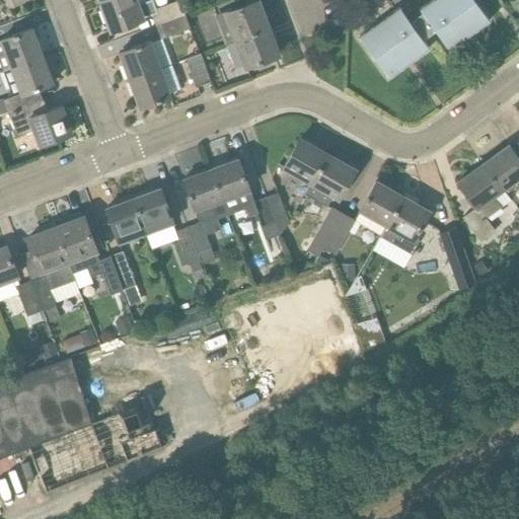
[(156,25),(184,14),(179,1),(156,9),(152,0),(137,6),(135,0),(105,0),(100,2),(110,30),(152,14),(156,25)]
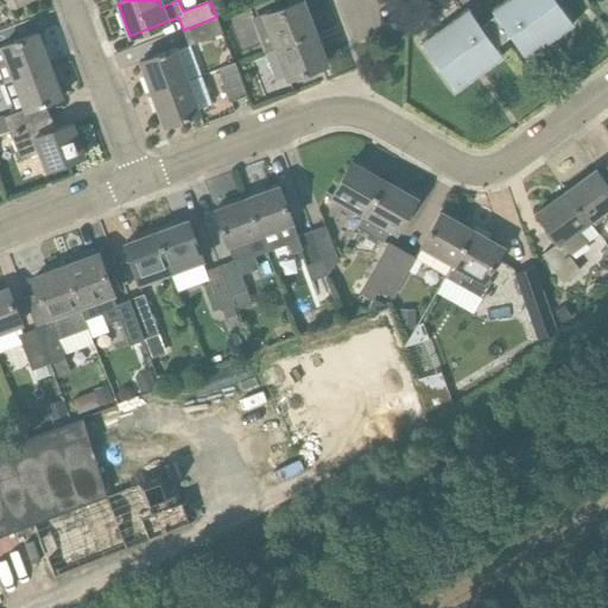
[(574,25),(561,5),(556,0),(507,0),(492,12),(499,21),(492,26),(502,42),(510,37),(526,59),(574,25)]
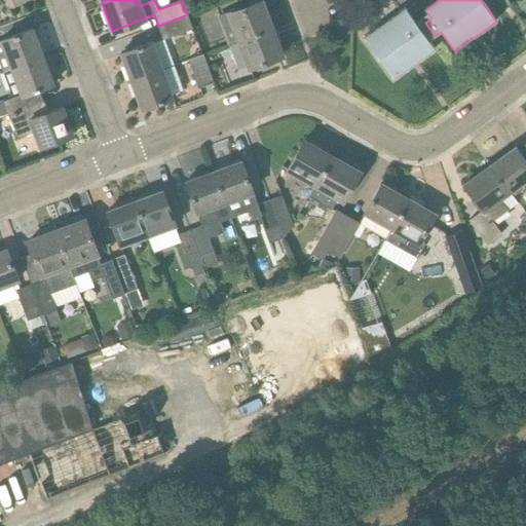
[(239,41),(271,29),(261,2),(218,19),(228,45),(239,41)]
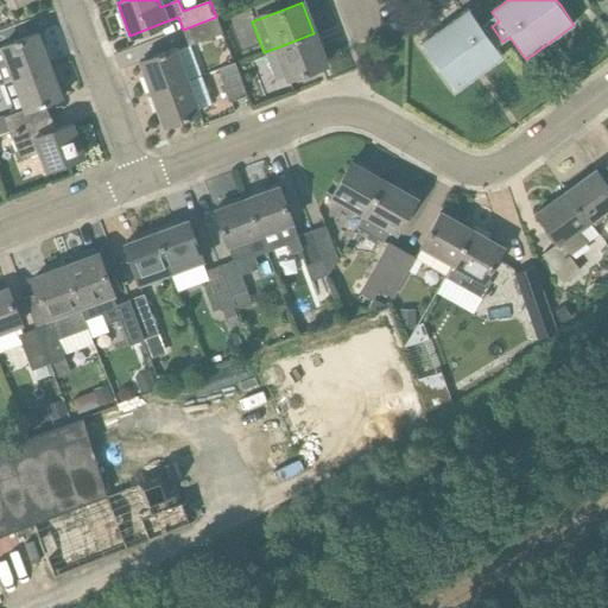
[(502,42),(492,26),(485,32),(468,10),(420,43),(455,92),(502,57),(495,46),(502,42)]
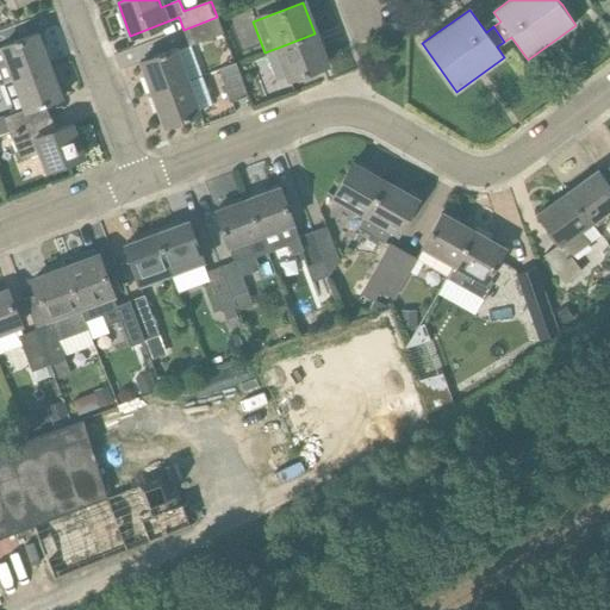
[(217,17),(184,30),(190,47),(224,35),(217,17)]
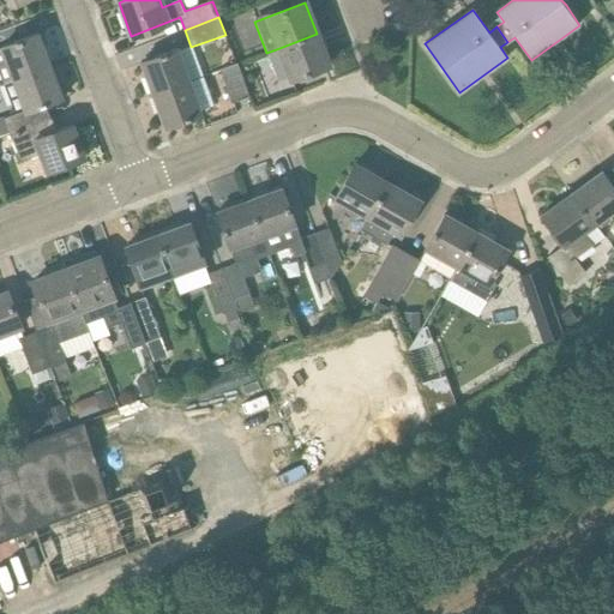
[(13,80),(50,66),(37,34),(1,47),(13,80)]
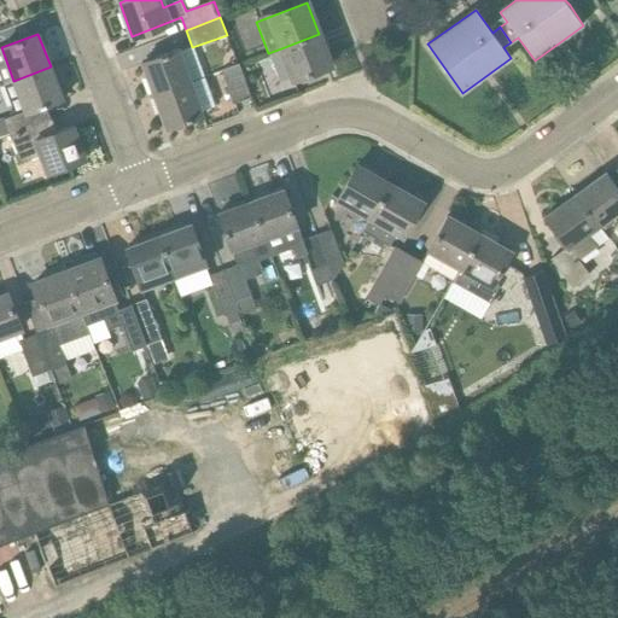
[(293,80),(296,80),(331,65),(319,34),(281,48),(293,80)]
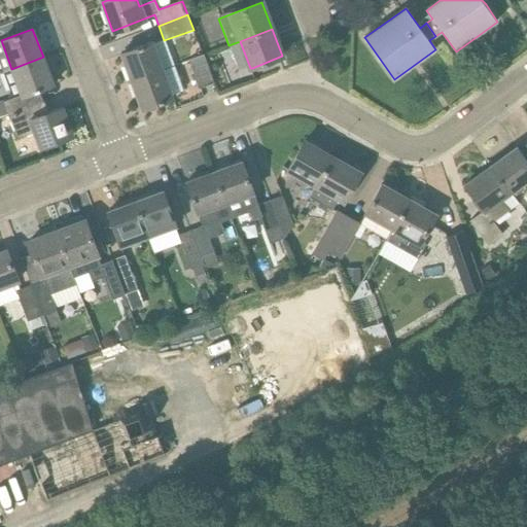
[(131,81),(163,70),(151,42),(120,54),(131,81)]
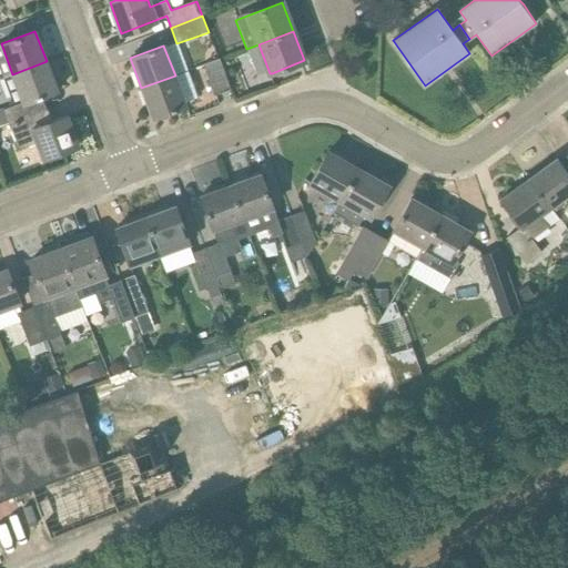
[(220,59),(203,64),(214,95),(231,90),(220,59)]
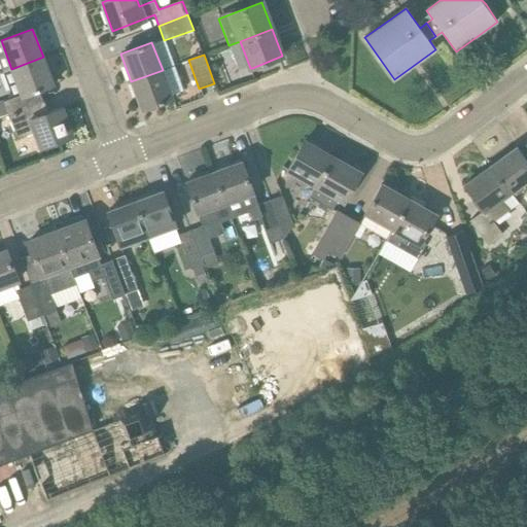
[(22,95),(3,101),(8,114),(38,104),(34,93),(54,85),(43,57),(11,69),(22,95)]
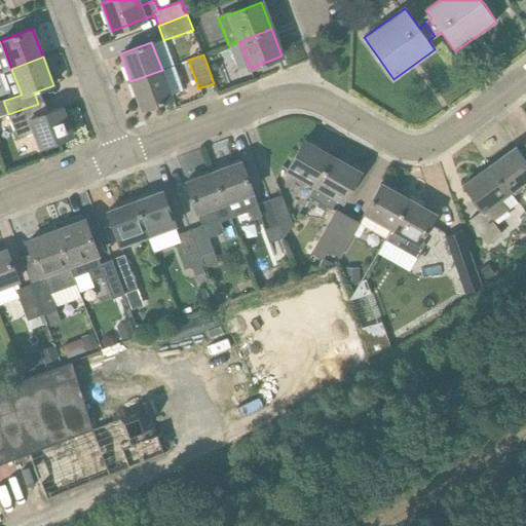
[(142,110),(173,99),(162,70),(130,81),(142,110)]
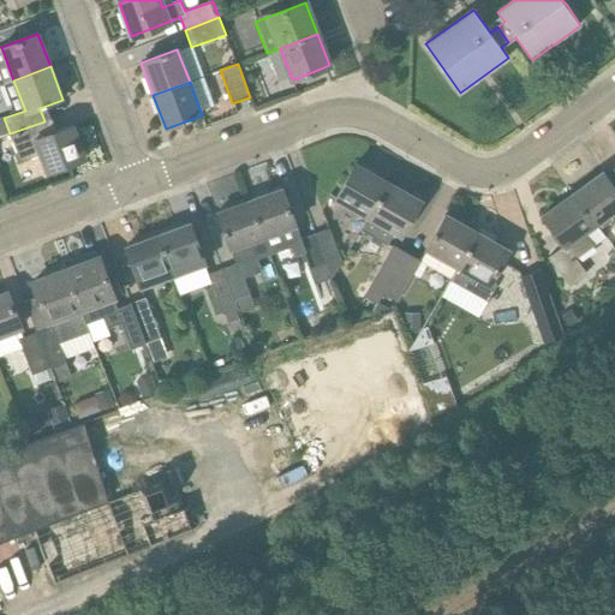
[(85,159),(72,125),(49,135),(45,121),(10,133),(21,163),(40,155),(47,173),(85,159)]
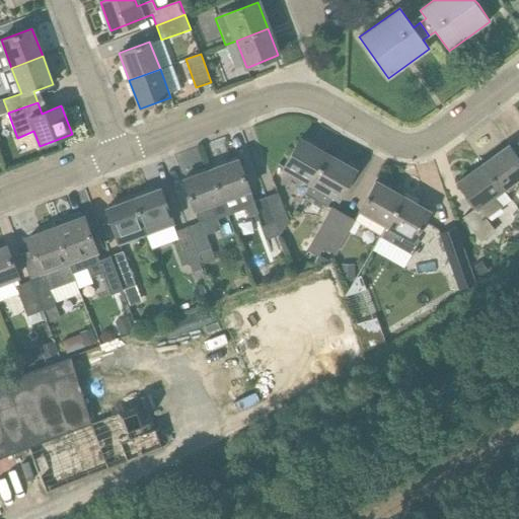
[(311,182),(327,155),(300,139),(284,167),(311,182)]
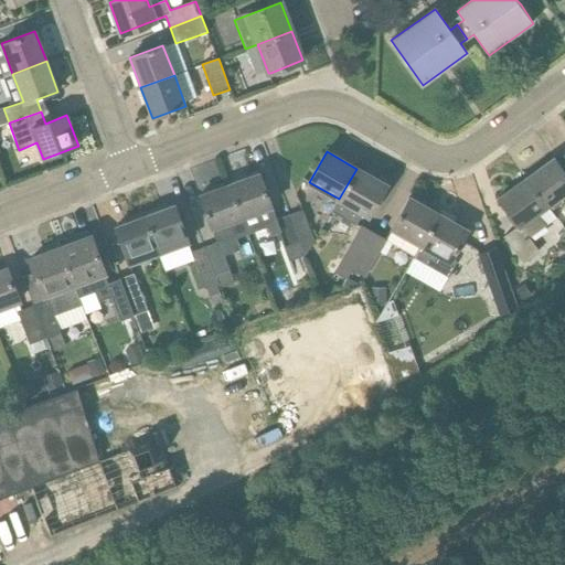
[(546,208),(564,193),(564,173),(554,159),(525,179),(546,208)]
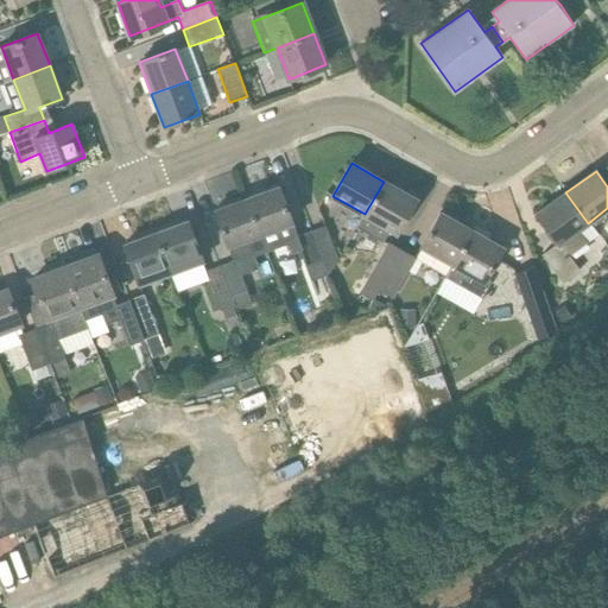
[(397,233),(416,200),(384,182),(365,214),(356,228),(384,244),(391,229),(397,233)]
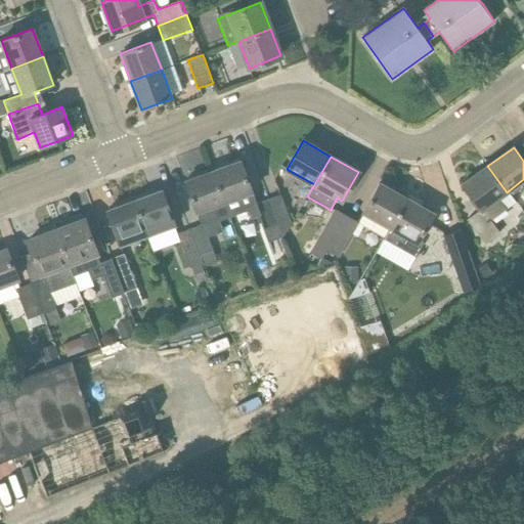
[(241,161),(213,171),(230,217),(248,210),(252,219),(260,216),(265,230),(263,230),(268,243),(282,237),(269,200),(257,204),(252,191),(241,161)]
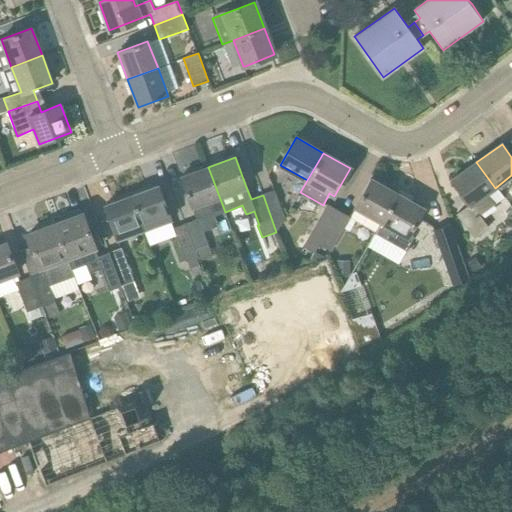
[(495,188),(476,162),(451,180),(470,205),(456,215),(474,239),(488,228),(479,216),(495,204),(487,194),(495,188)]
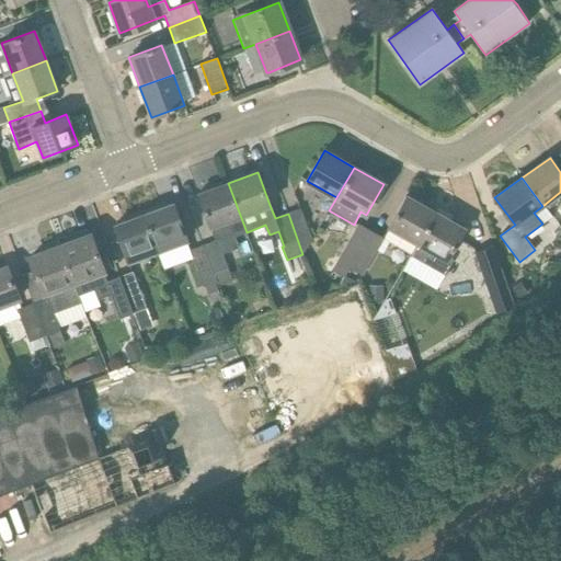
[(219,243),(247,232),(228,183),(198,194),(210,227),(210,228),(215,241),(203,245),(214,274),(228,268),(219,243)]
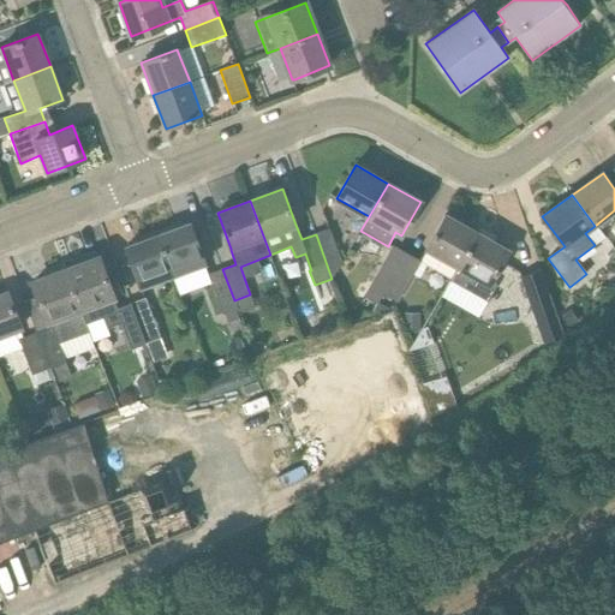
[(446,216),(423,257),(419,262),(413,274),(421,279),(427,266),(451,279),(453,275),(458,267),(477,233),(446,216)]
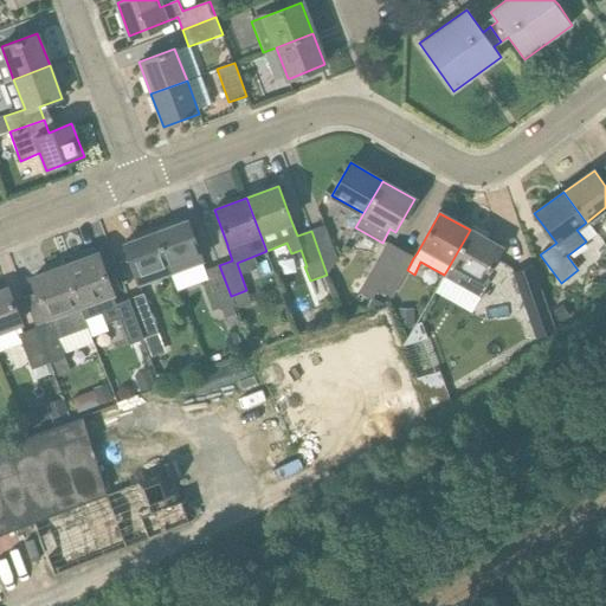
[(155,232),(171,274),(202,262),(187,220),(155,232)]
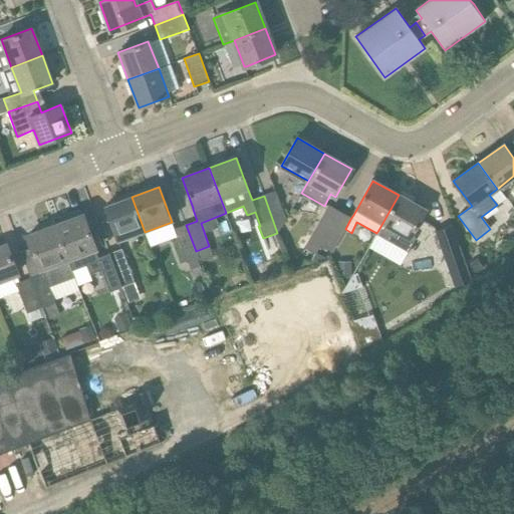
[(275,191),(264,196),(277,233),(286,219),(275,191)]
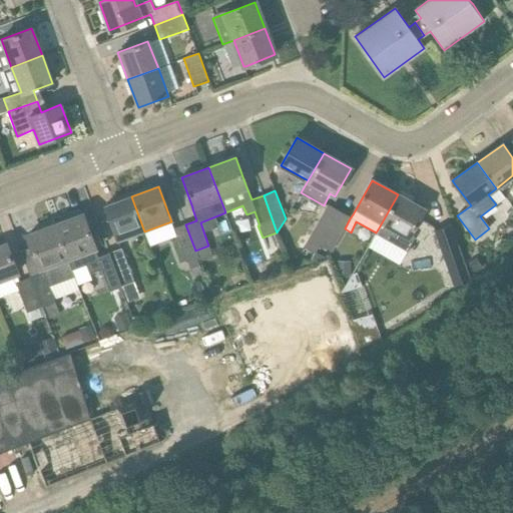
[(410,235),(424,209),(398,194),(382,222),(378,229),(376,232),(376,234),(407,252),(415,238),(410,235)]
